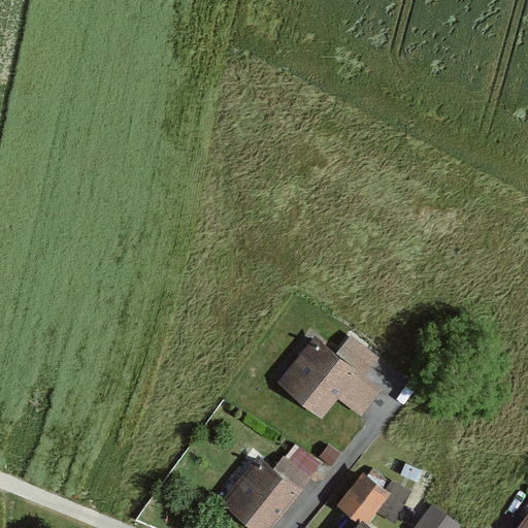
[(337,353),(315,335),(277,382),(323,418),(338,397),(362,416),(383,388),(365,374),(337,353)]
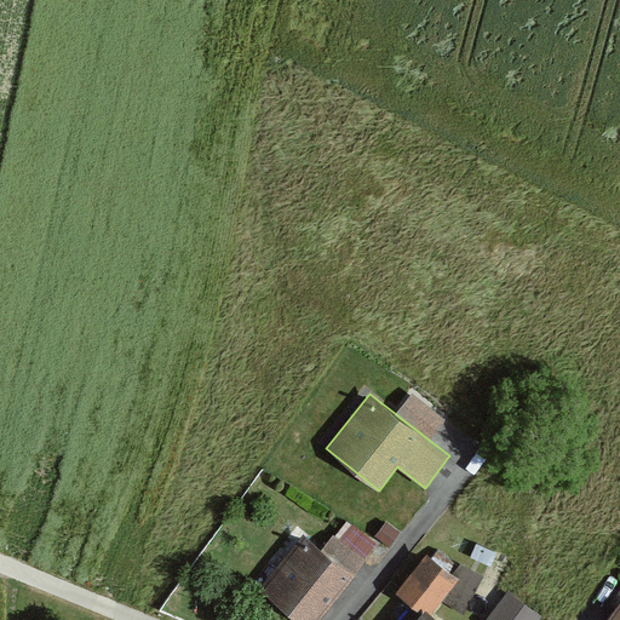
[(396,414),(429,440),(445,419),(412,394),(396,414)]
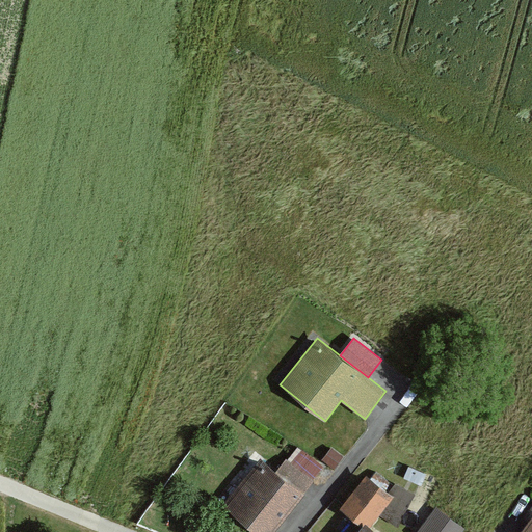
[(297,446),(277,472),(304,493),(324,468),(297,446)]
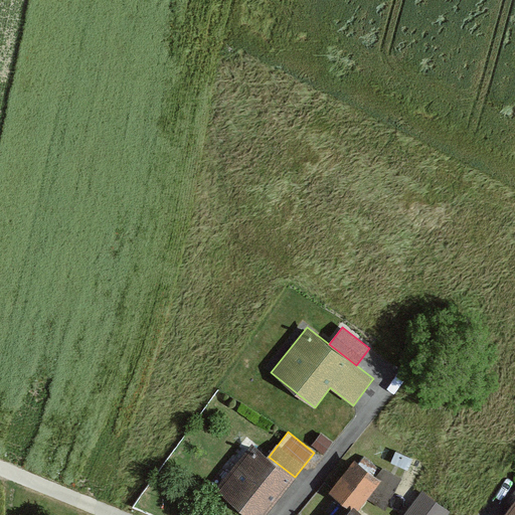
[(312,445),(323,454),(332,443),(321,434),(312,445)]
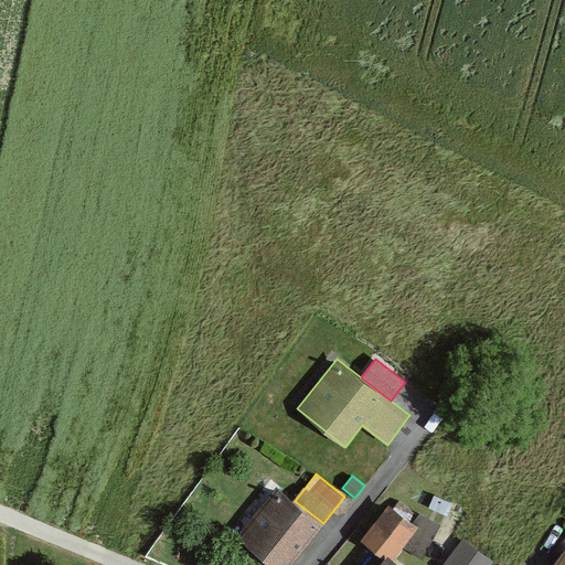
[(295,501),(276,486),(235,537),(270,564),(290,564),(323,523),(295,501)]
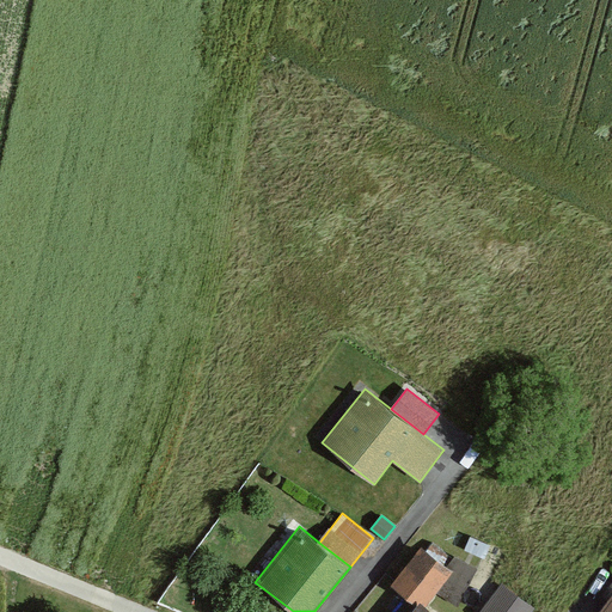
[(417,603),(423,607),(452,571),(421,546),(392,583),(417,603)]
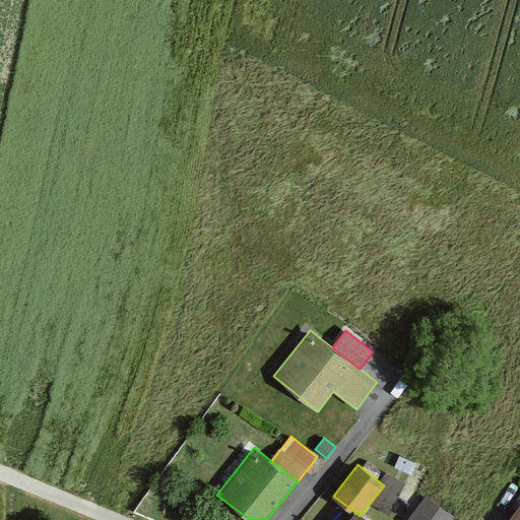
[(405,519),(451,519),(454,517),(426,495),(405,519)]
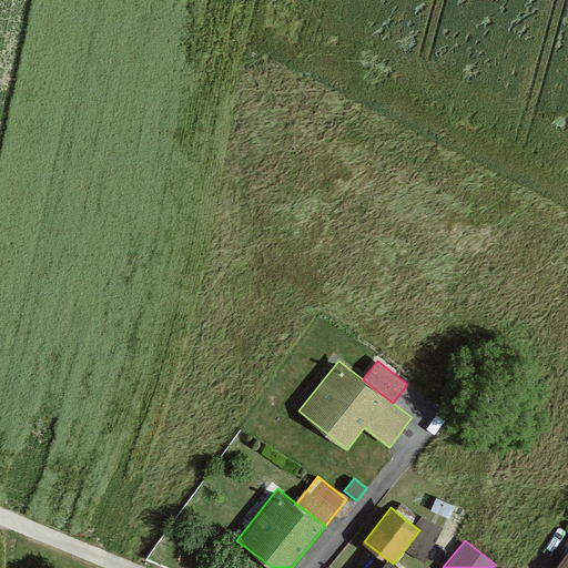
[(555,567),(567,567),(567,551),(555,567)]
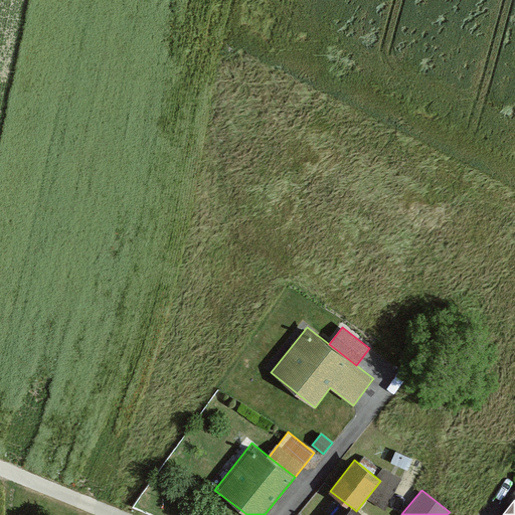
All buildings are outlined.
